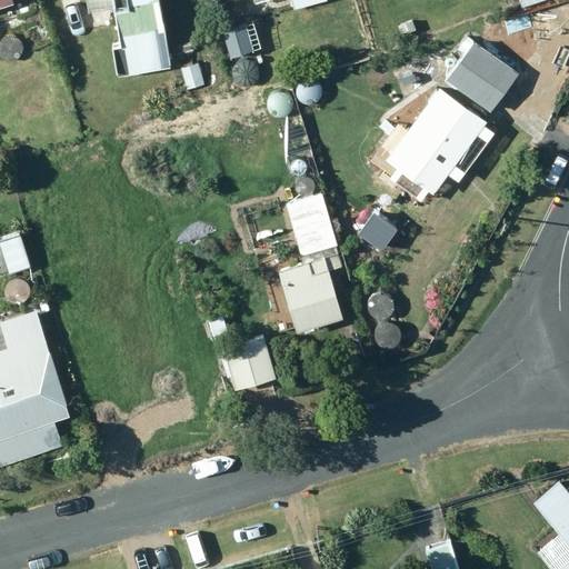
[(0,0),(0,10),(13,7),(11,0),(0,0)]
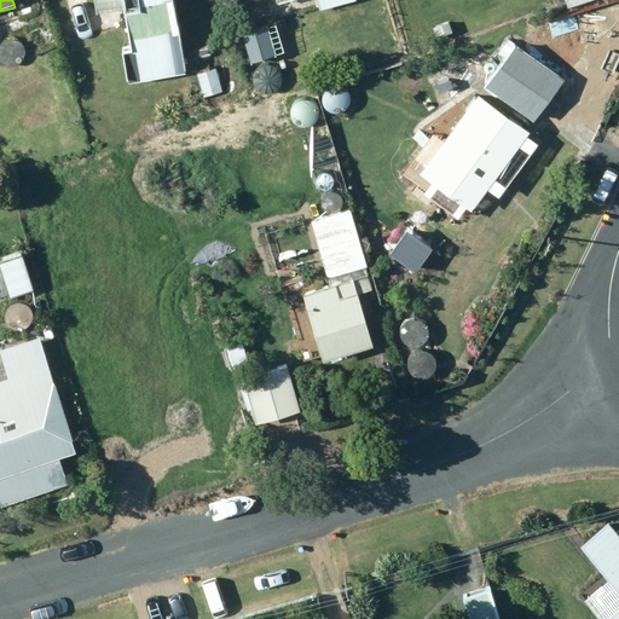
[(123,0),(138,84),(178,77),(167,15),(178,12),(174,0),(123,0)]
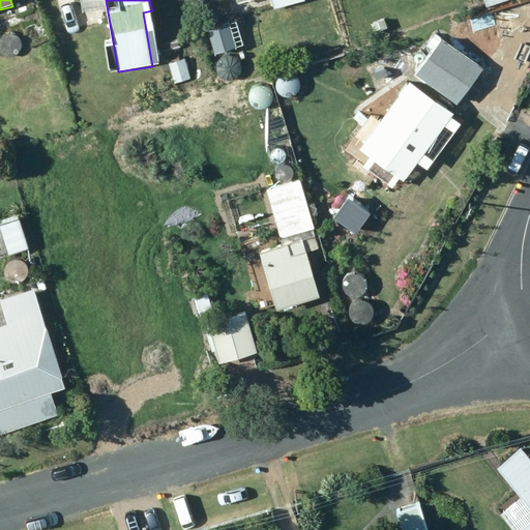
[(418,9),(432,4),(430,0),(414,0),(418,9)]
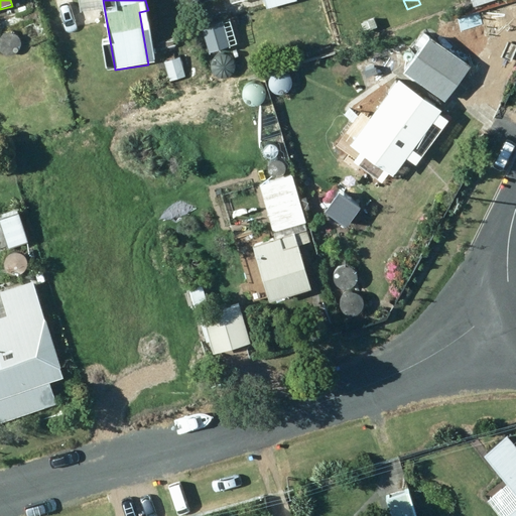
[(496,0),(470,0),(473,8),(497,2),(496,0)]
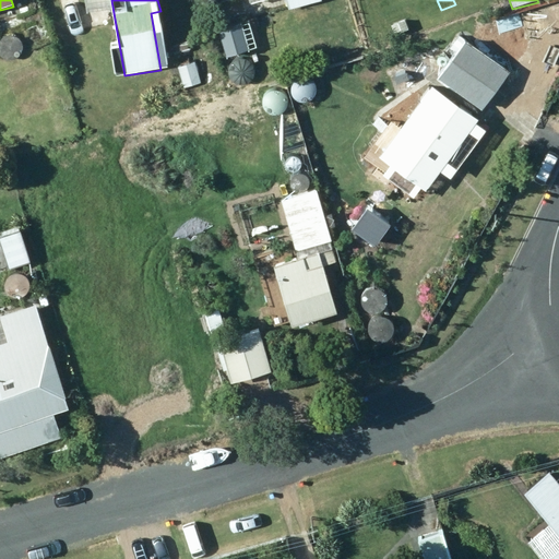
[(407,137),(388,163),(426,191),(477,126),(482,130),(488,121),(479,115),(509,76),(487,59),(494,48),(475,34),(401,132),(407,137)]
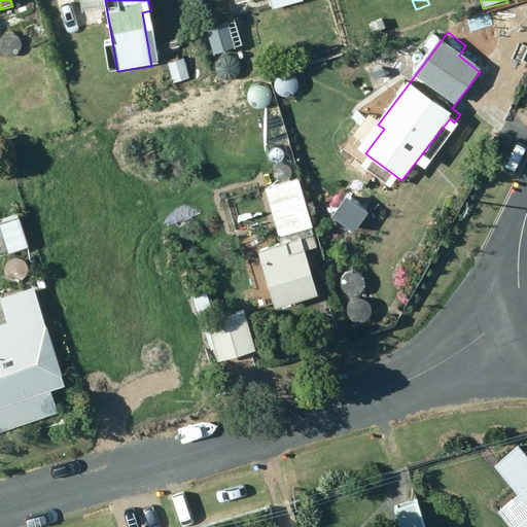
[(189,78),(183,60),(169,65),(175,83),(189,78)]
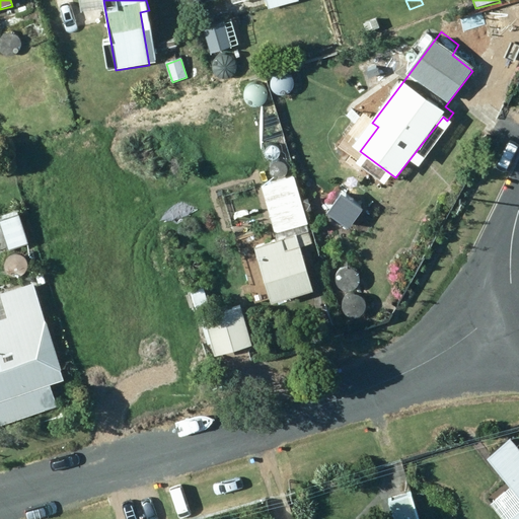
[(369,80),(381,75),(375,61),(363,65),(369,80)]
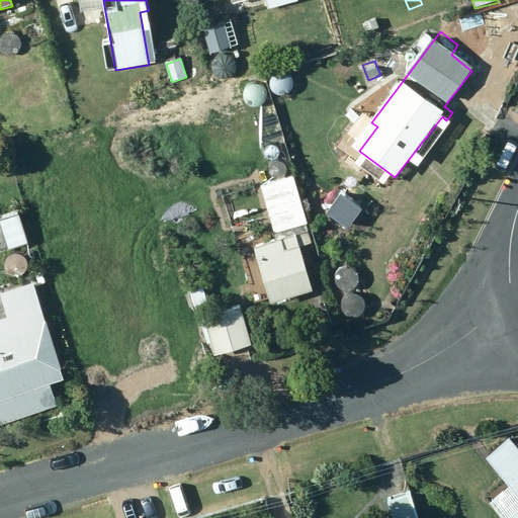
[(255,130),(262,147),(273,143),(267,125),(255,130)]
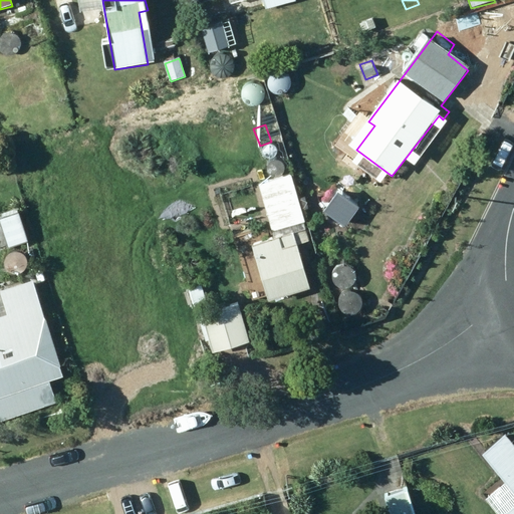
[(310,291),(296,247),(311,242),(291,176),(258,186),(275,241),(252,248),(253,247),(250,241),(245,240),(240,242),(238,247),(240,252),(245,255),(251,253),(251,250),(268,303),(310,291)]
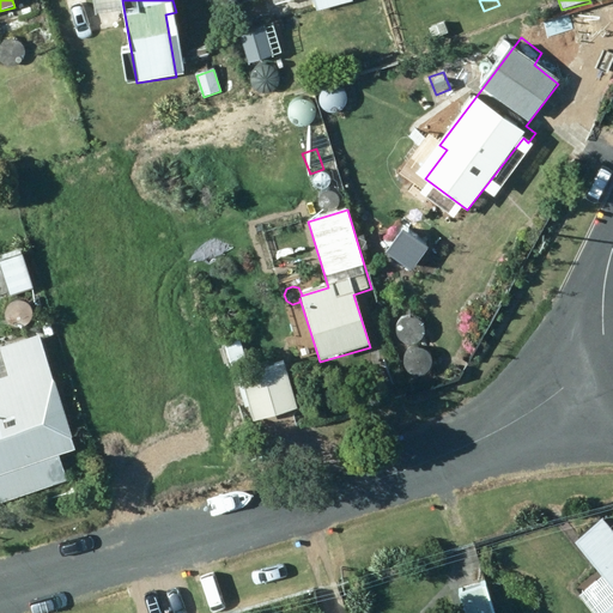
[(37,291),(23,254),(6,260),(20,298),(37,291)]
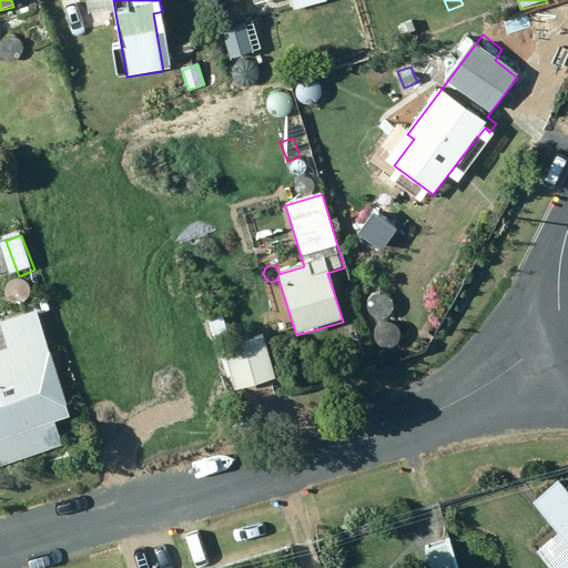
[(71,421),(37,312),(0,323),(4,333),(0,334),(0,466),(0,468),(62,448),(54,426),(71,421)]
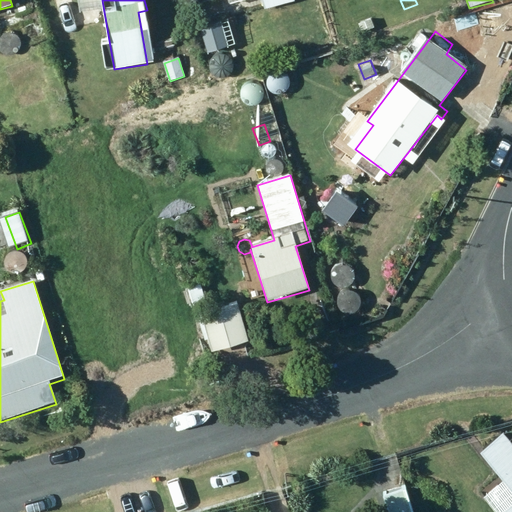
[(45,284),(46,294),(54,293),(53,283),(45,284)]
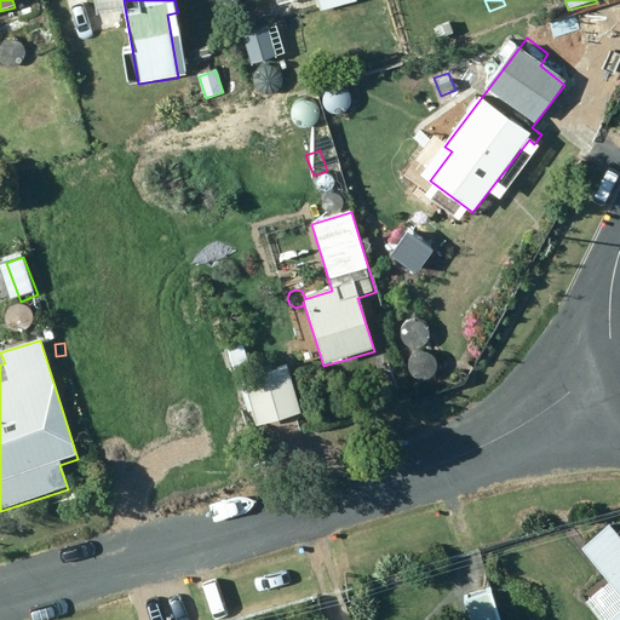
[(244,382),(257,430),(303,418),(290,369),(244,382)]
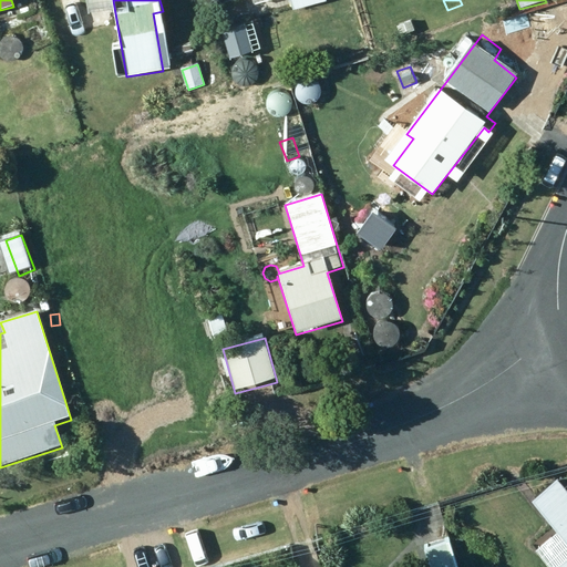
[(566,566),(566,493),(558,482),(533,504),(555,532),(537,548),(549,563),(556,558),(563,566),(562,566),(566,566)]
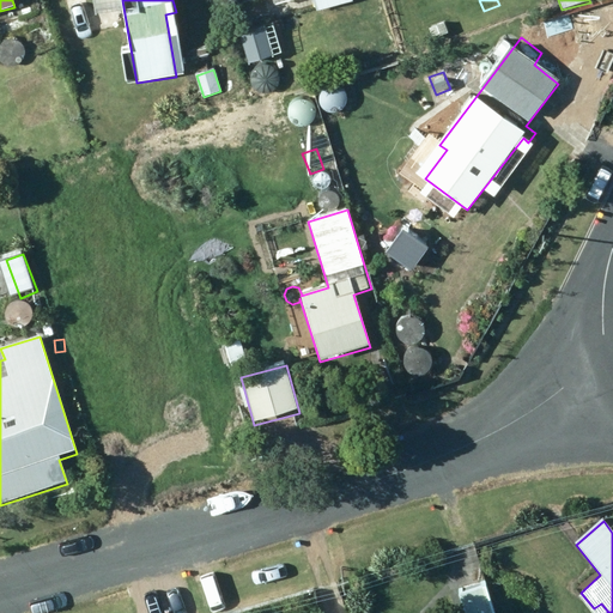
[(459,595),(463,612),(492,612),(485,587),(459,595)]
